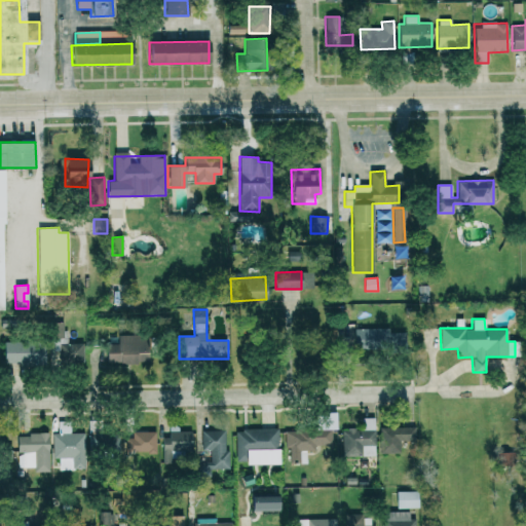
[(82,363),(82,343),(66,343),(65,322),(49,322),(49,350),(59,350),(59,363),(82,363)]
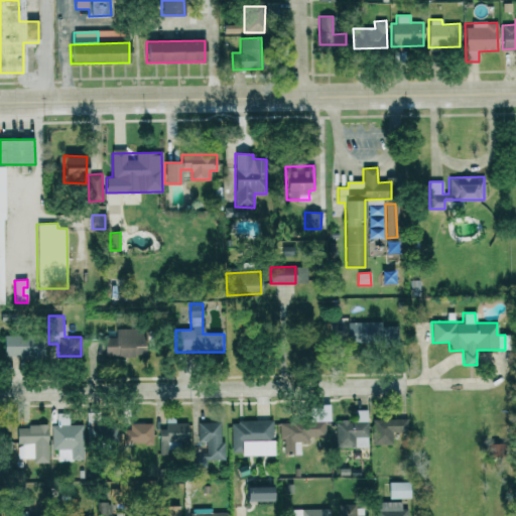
[(348,323),(348,343),(398,342),(398,326),(381,327),(381,321),(348,323)]
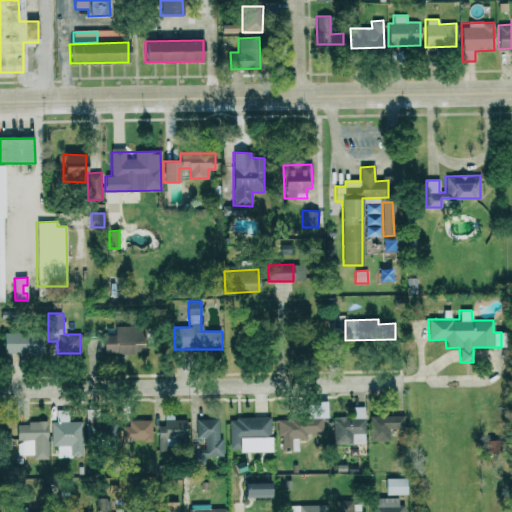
[(104,354),(144,353),(143,326),(114,327),(115,334),(103,335),(104,354)]
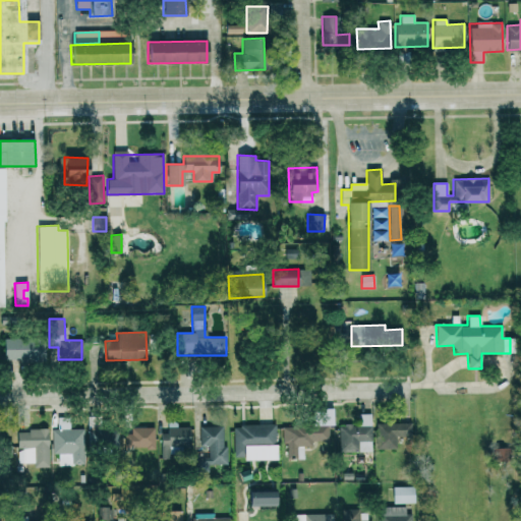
[(44,361),(43,337),(3,339),(4,362),(44,361)]
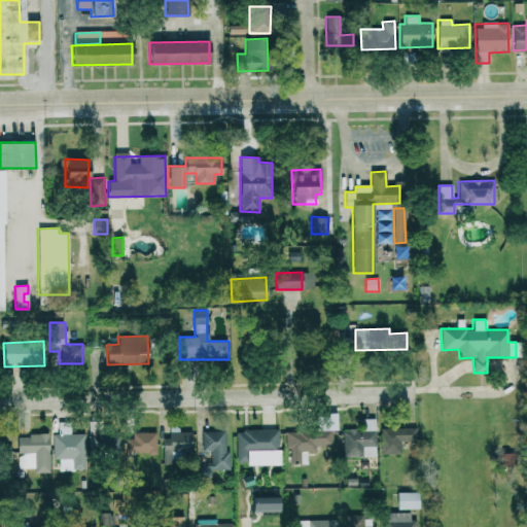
[(285,432),(285,449),(290,449),(290,463),(307,463),(307,449),(332,449),(331,430),(338,430),(337,414),(316,414),(316,431),(285,432)]
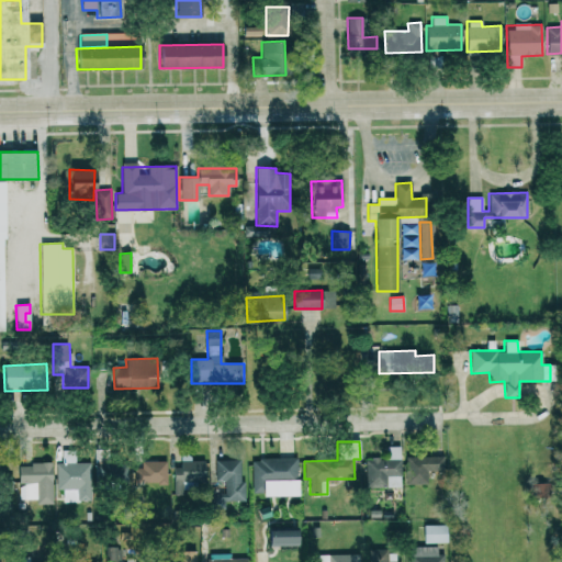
[(366,458),(366,487),(401,487),(401,447),(386,447),(386,459),(366,458)]
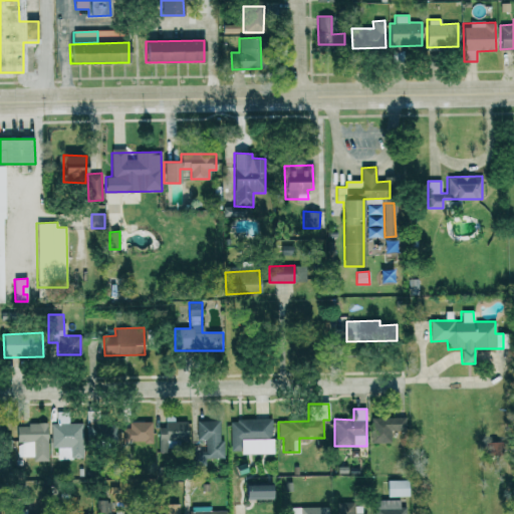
[(187,422),(174,421),(174,416),(164,415),(163,441),(187,442),(187,422)]
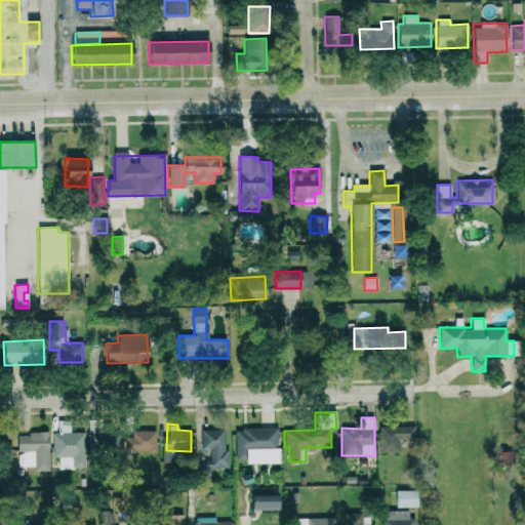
[(413,427),(379,427),(379,452),(399,452),(399,441),(413,441),(413,427)]
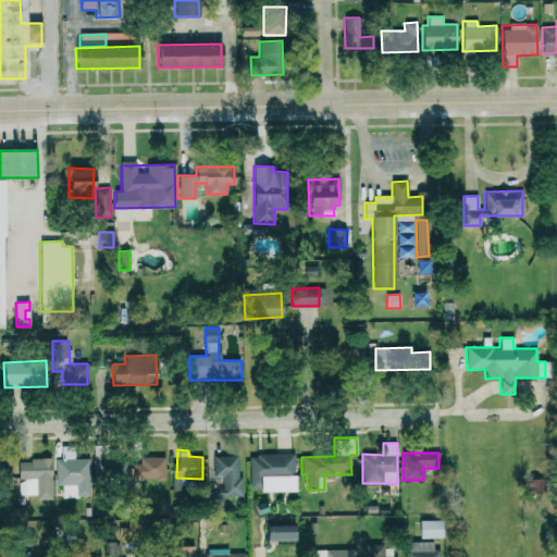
[(250,491),(295,491),(295,454),(249,455),(250,491)]
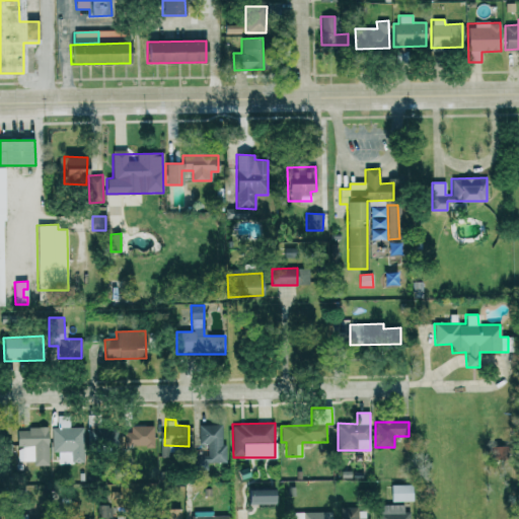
[(222,425),(199,425),(199,445),(207,445),(207,455),(194,455),(194,469),(208,470),(208,462),(226,463),(226,444),(222,444),(222,425)]
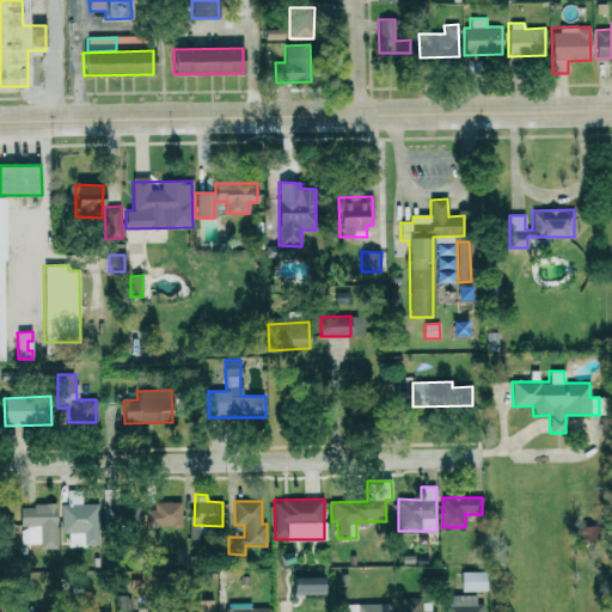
[(146,510),(147,527),(181,526),(181,502),(154,502),(154,509),(146,510)]
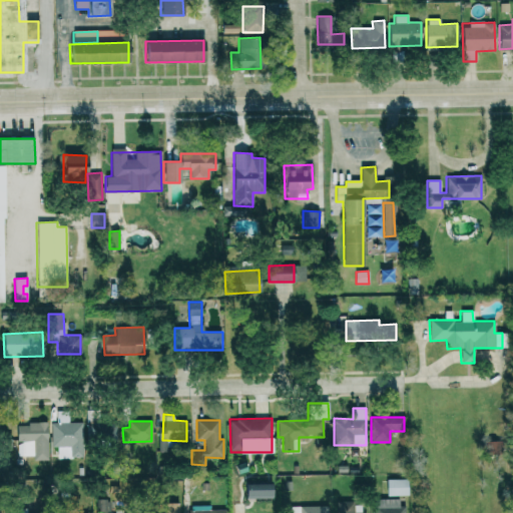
[(51,423),(51,447),(57,447),(57,458),(82,457),(81,422),(51,423)]
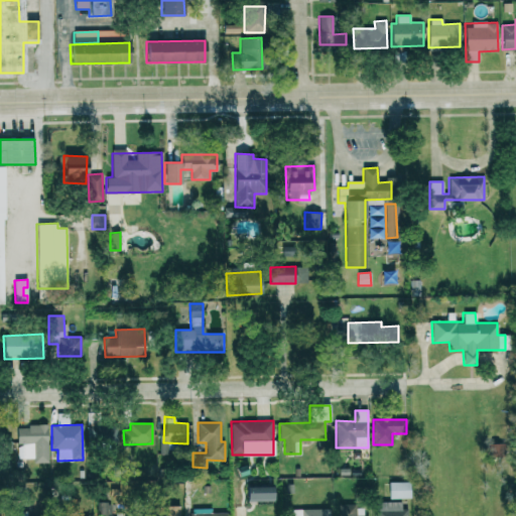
[(117,444),(117,424),(94,425),(94,445),(117,444)]
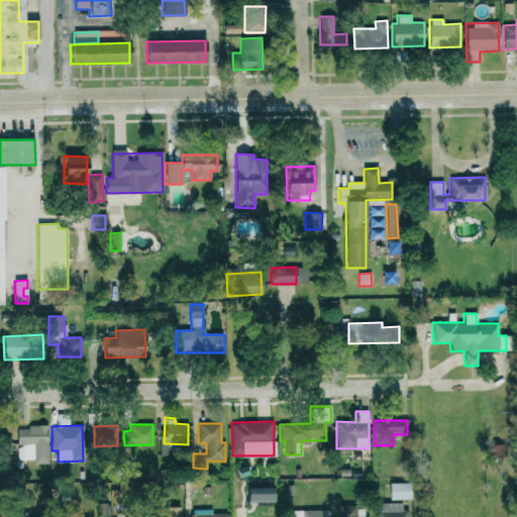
[(47,463),(47,426),(16,427),(17,459),(33,459),(33,463),(47,463)]
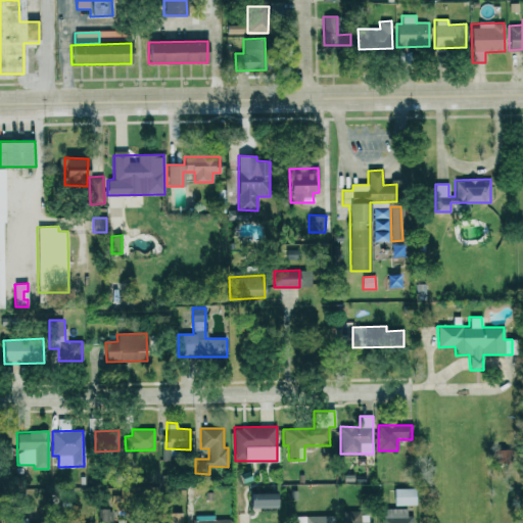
[(496,463),(507,463),(508,449),(496,449),(496,463)]
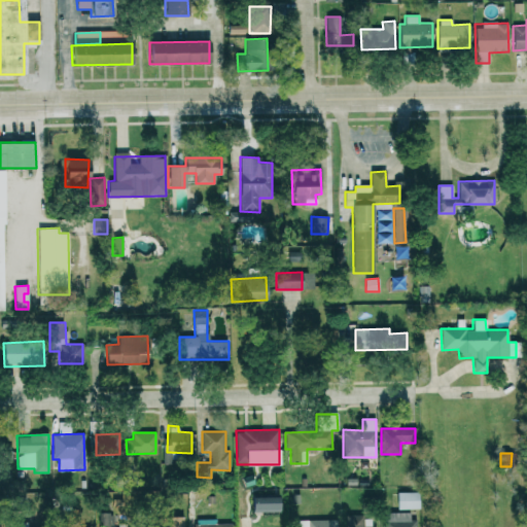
[(397,510),(419,510),(419,492),(396,492),(397,510)]
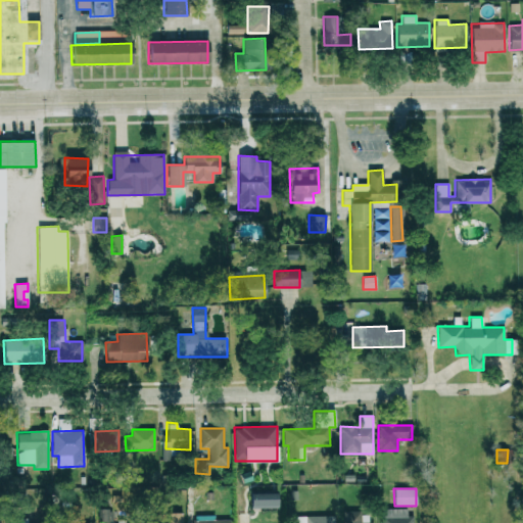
[(277,493),(249,493),(249,508),(277,508),(277,493)]
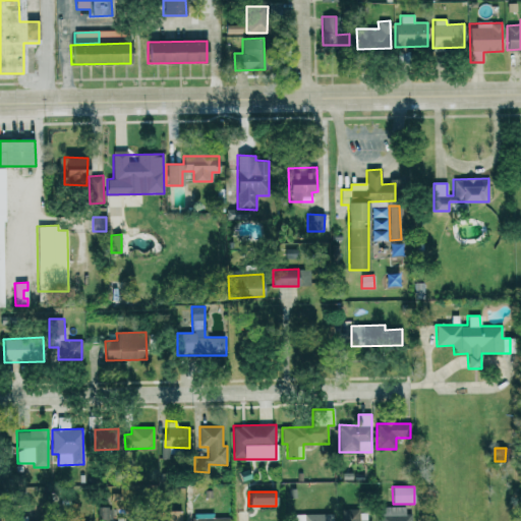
[(405,506),(380,507),(380,520),(411,520),(411,514),(405,514),(405,506)]
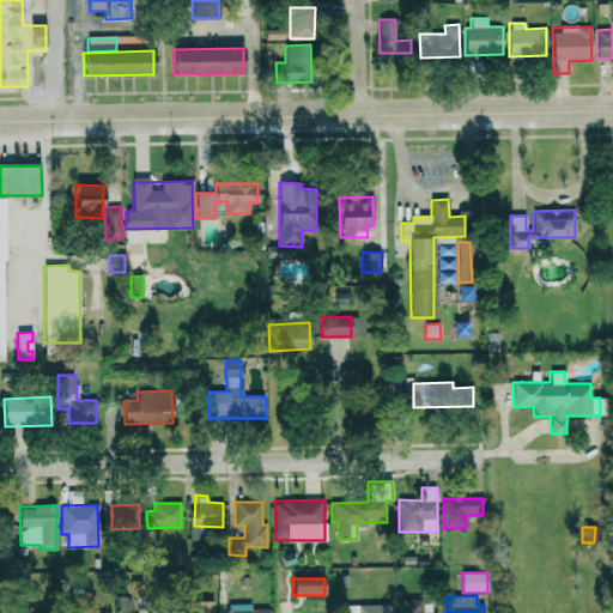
[(115,612),(146,612),(147,599),(116,598),(115,612)]
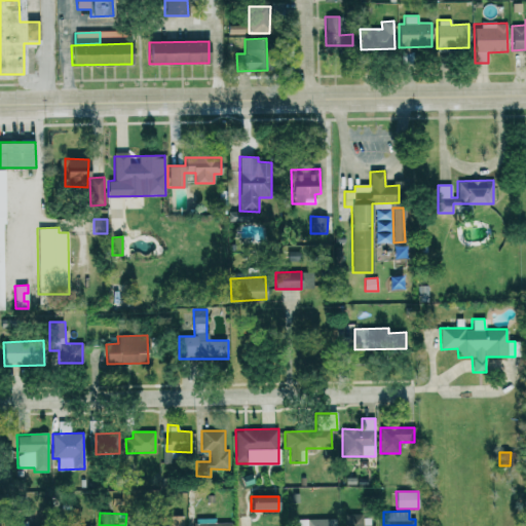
[(363,514),(345,514),(344,525),(375,525),(363,525),(363,514)]
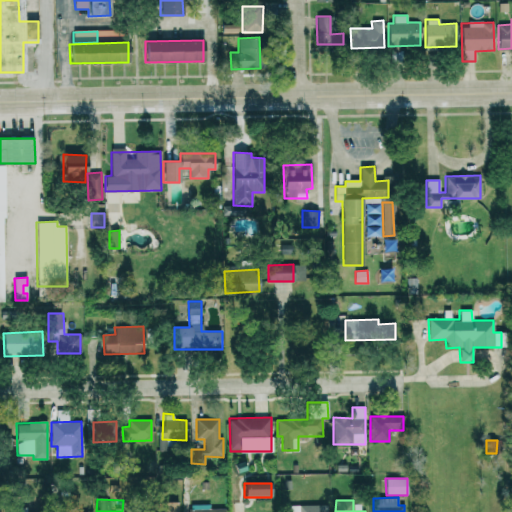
[(178,511),(178,502),(164,502),(163,511),(178,511)]
